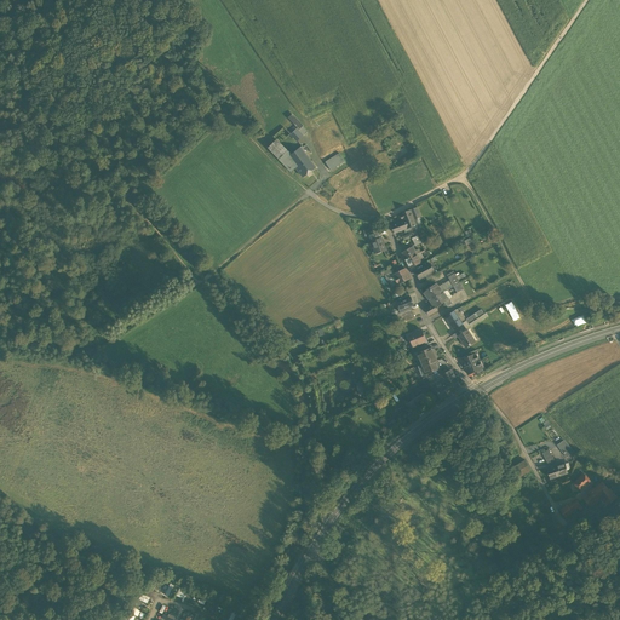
[(287,118),(294,125),(299,130),(302,127),(291,115),(287,118)]
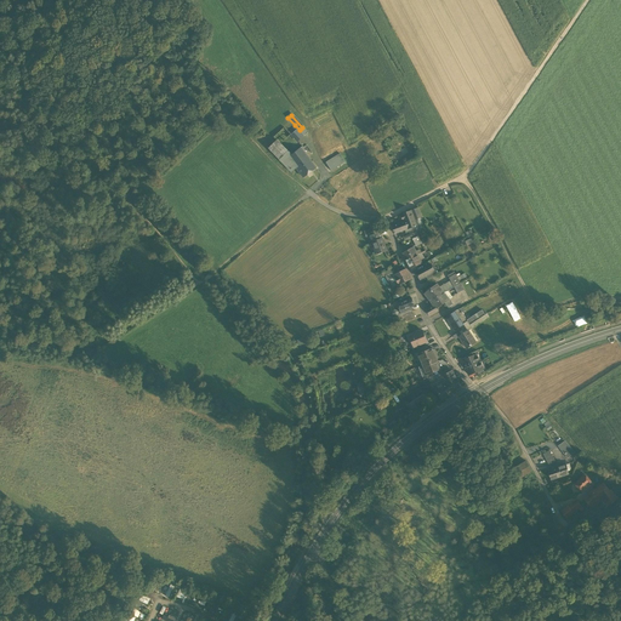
[(300,130),(295,125),(288,132),(290,135),(297,142),(305,135),(300,130)]
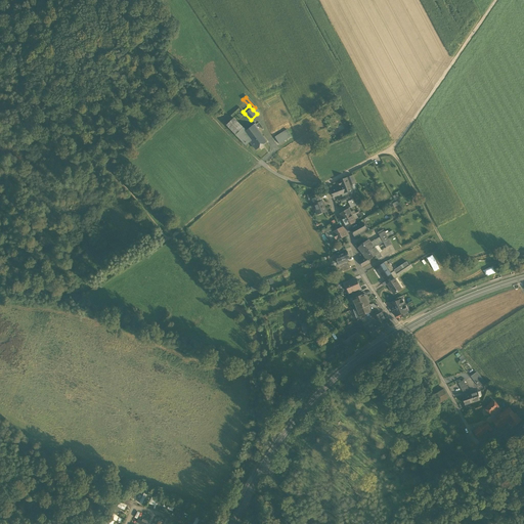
[(236,122),(245,114),(243,112),(239,107),(230,116),(232,119),(233,118),(236,122)]
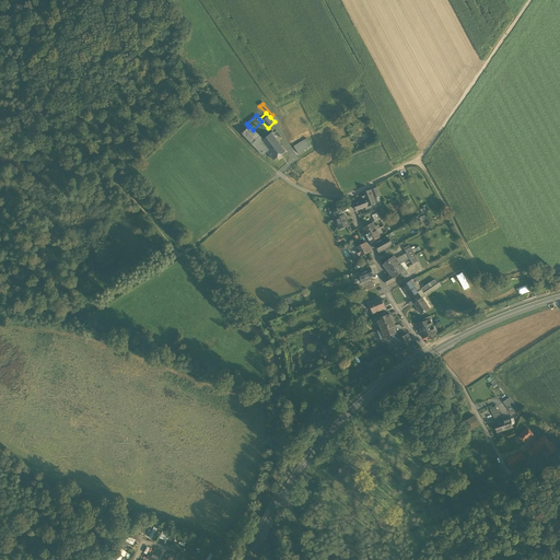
[(249,126),(248,127),(241,133),(252,144),(259,137),(253,130),(249,126)]
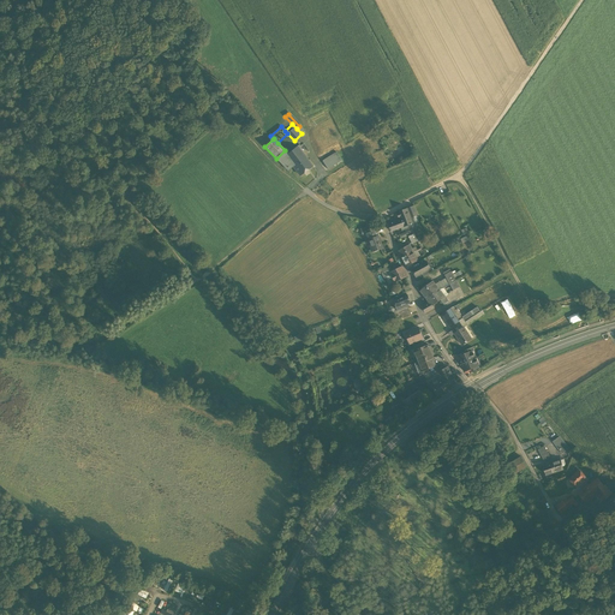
[(298,147),(288,154),(285,156),(293,166),(299,175),(312,166),(306,159),(298,147)]
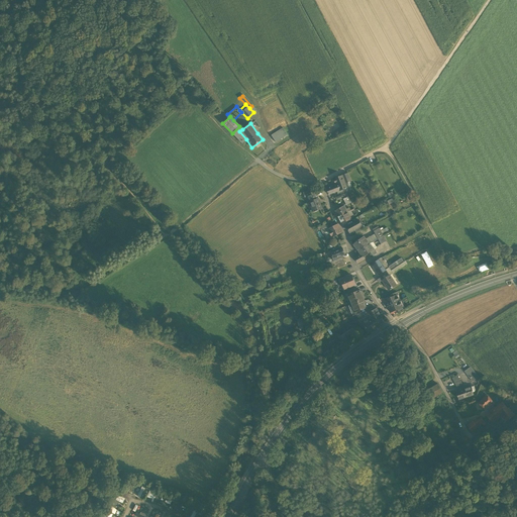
[(241,143),(246,139),(239,131),(242,129),(239,126),(232,133),(241,143)]
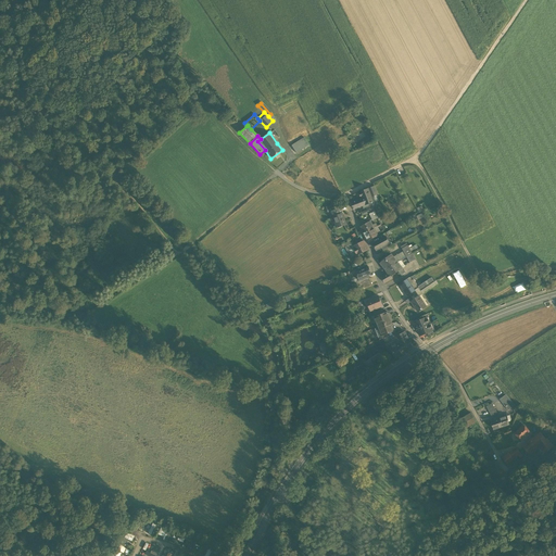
[(291,146),(297,153),(305,148),(303,146),(300,140),(291,146)]
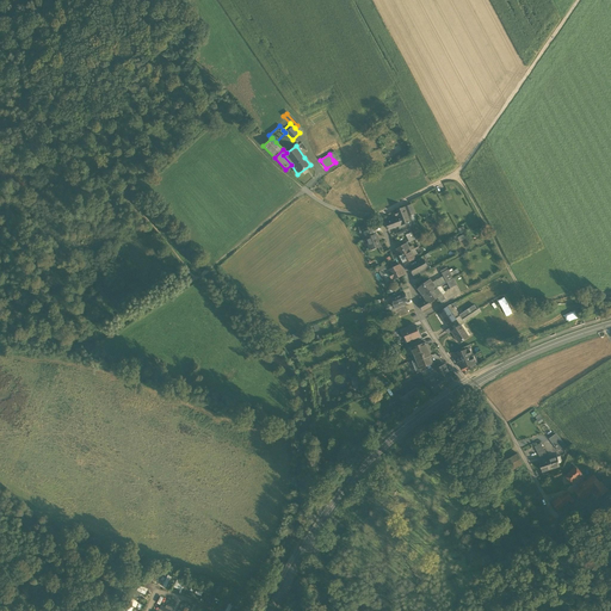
[(405,208),(408,216),(417,213),(412,205),(405,208)]
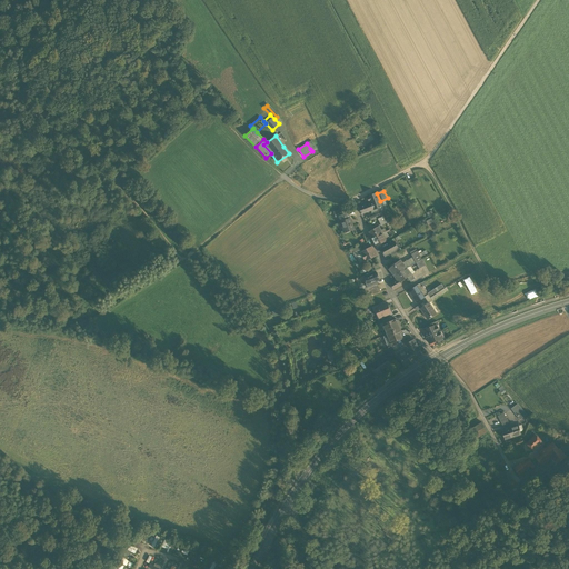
[(359,208),(362,215),(371,211),(375,210),(381,207),(382,207),(380,201),(377,193),(369,197),(369,198),(368,198),(369,201),(370,201),(371,203),(359,208)]
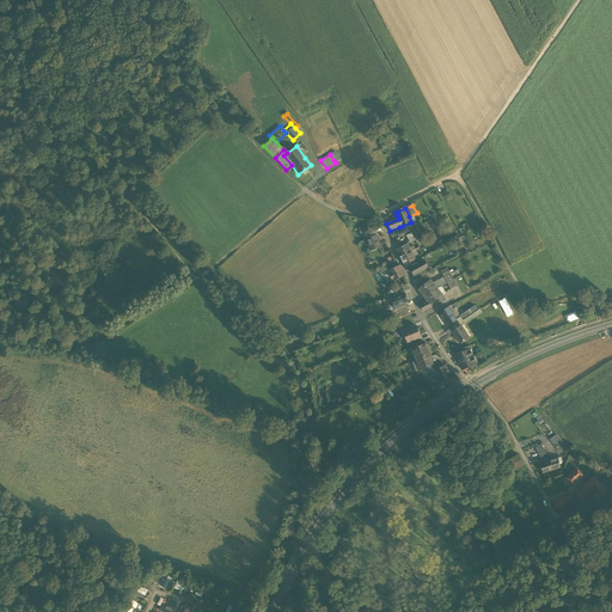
[(361,234),(366,232),(365,231),(361,232),(360,228),(368,225),(369,226),(371,228),(373,227),(372,225),(368,224),(359,227),(361,234)]
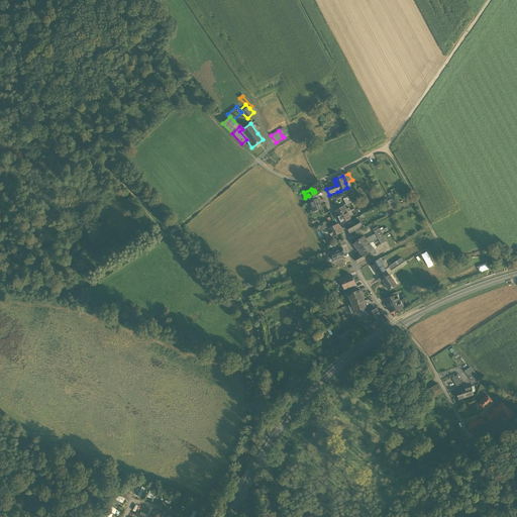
[(309,196),(311,202),(318,199),(316,192),(315,192),(313,193),(312,191),(311,190),(304,193),(305,196),(308,195),(309,196)]
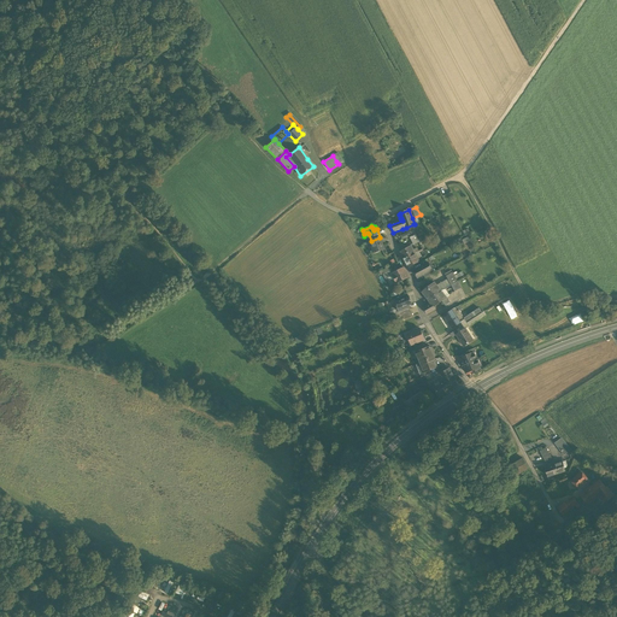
[(385,248),(380,238),(371,241),(374,247),(374,248),(380,251),(385,248)]
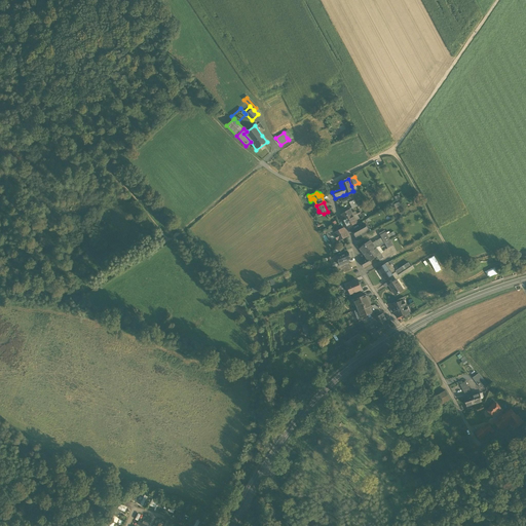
[(341,215),(344,221),(353,216),(352,213),(350,210),(341,215)]
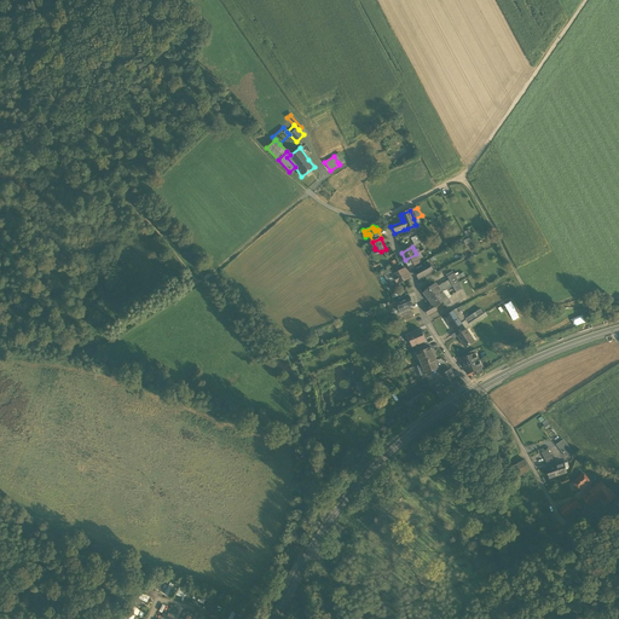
[(420,260),(416,254),(405,260),(406,261),(409,267),(421,261),(420,260)]
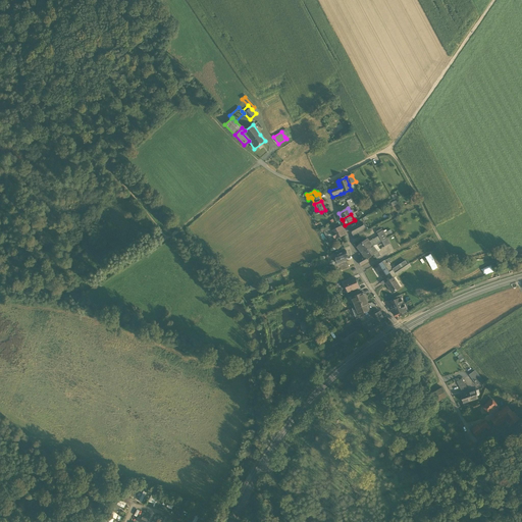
[(351,229),(354,235),(359,232),(365,228),(362,222),(351,229)]
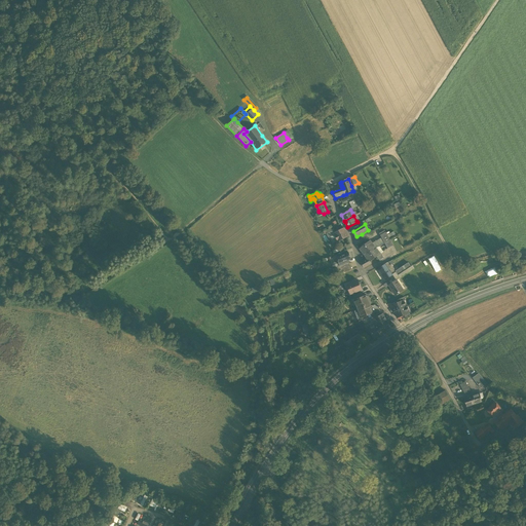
[(336,237),(338,240),(346,237),(348,235),(344,228),(342,229),(341,229),(342,231),(335,234),(335,235),(336,237)]
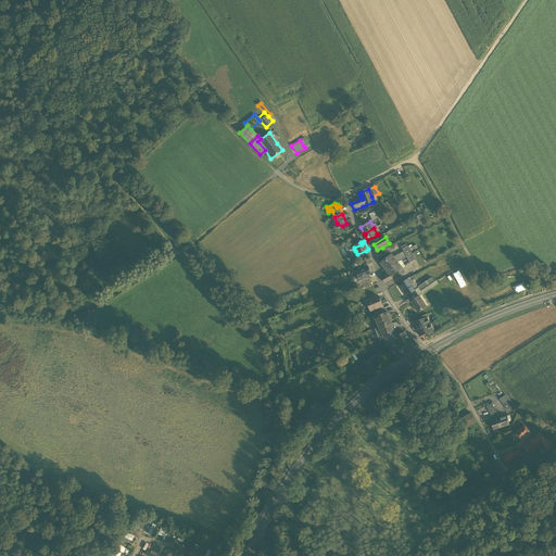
[(404,251),(407,257),(413,253),(412,252),(409,249),(409,248),(404,251)]
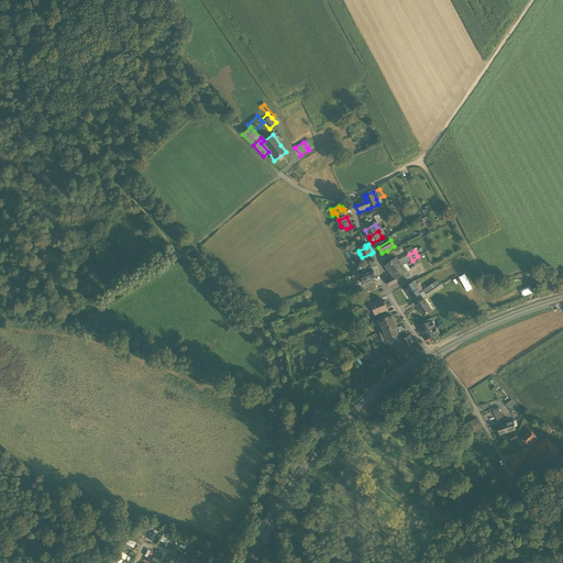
[(409,254),(398,261),(403,265),(406,264),(412,261),(409,254)]
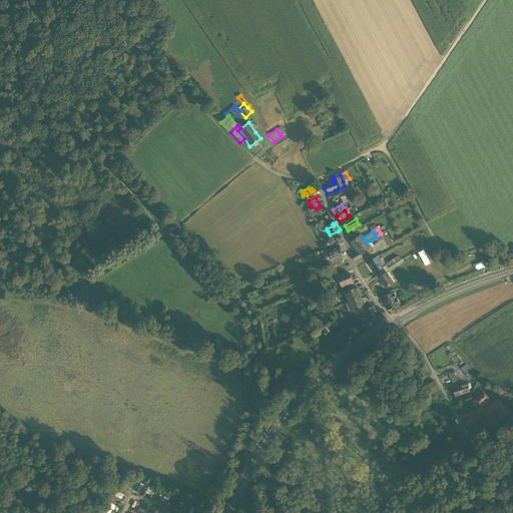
[(376,237),(378,242),(384,239),(381,233),(376,237)]
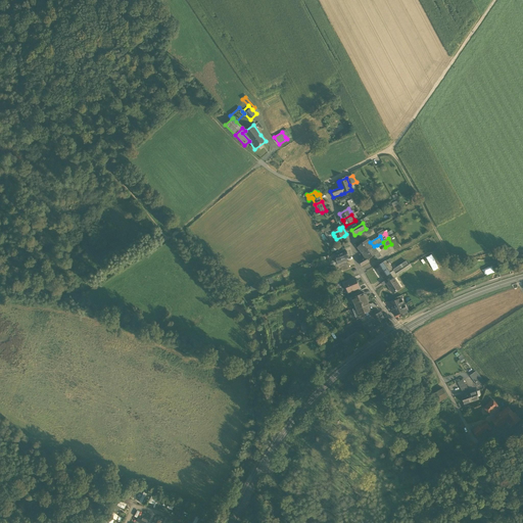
[(363,254),(364,254),(369,249),(374,246),(370,242),(368,239),(363,243),(364,245),(359,248),(363,254)]
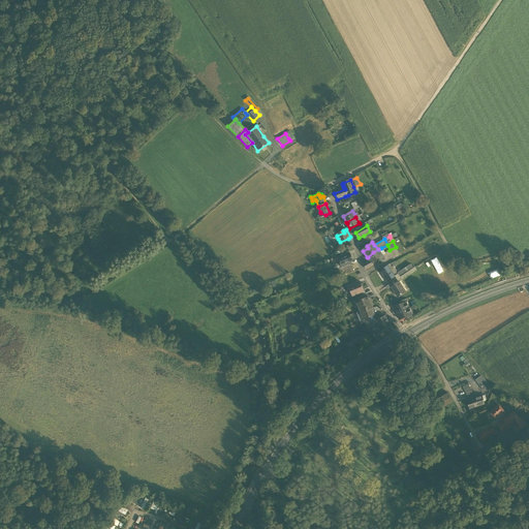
[(378,249),(373,252),(378,258),(379,257),(382,261),(385,259),(382,254),(378,249)]
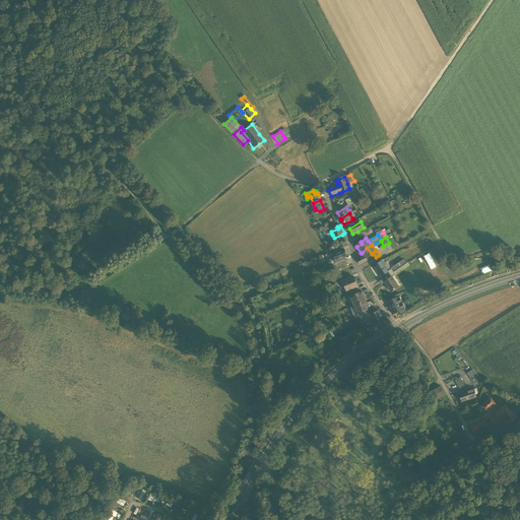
[(370,256),(372,254),(367,248),(362,253),(363,254),(362,255),(363,257),(364,256),(366,259),(370,256)]
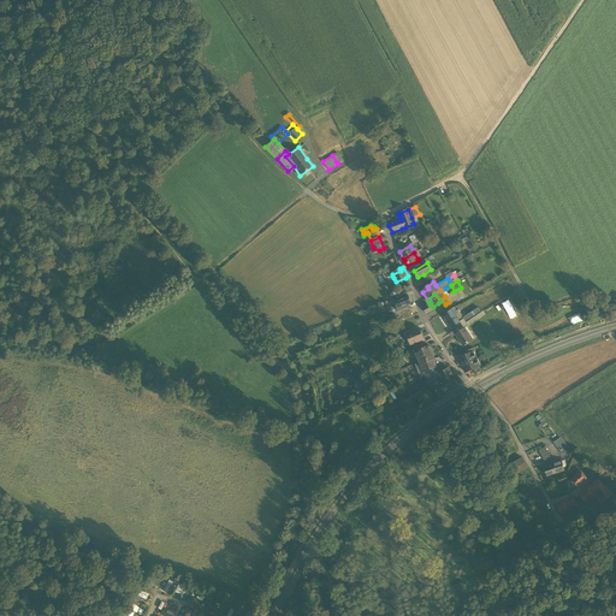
[(395,302),(397,308),(408,304),(412,303),(408,296),(395,302)]
